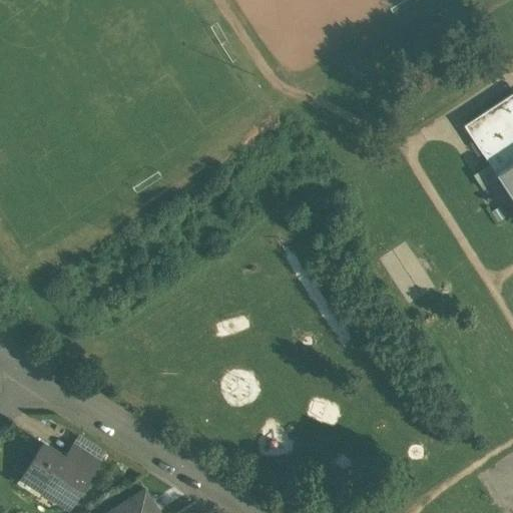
[(512,94),(465,126),(502,183),(511,197),(512,199),(512,94)]
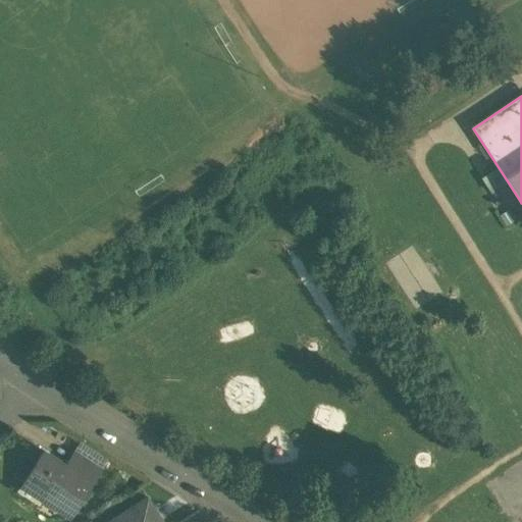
[(493,218),(520,201),(511,187),(484,204),(493,218)]
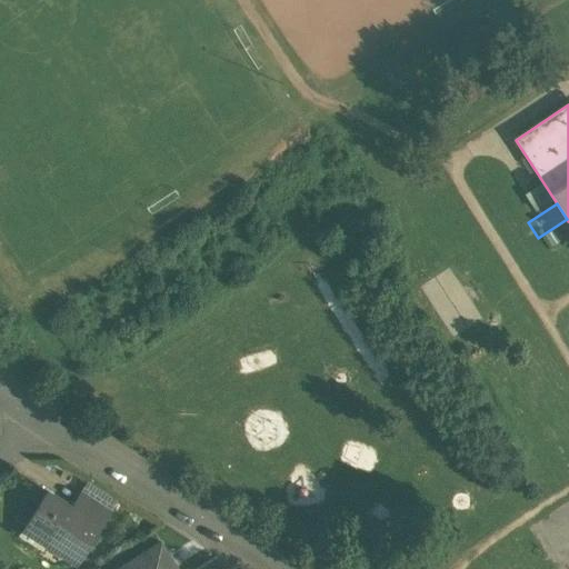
[(50,493),(30,522),(52,537),(51,539),(81,558),(111,510),(90,497),(82,510),(83,511),(82,513),(50,493)]
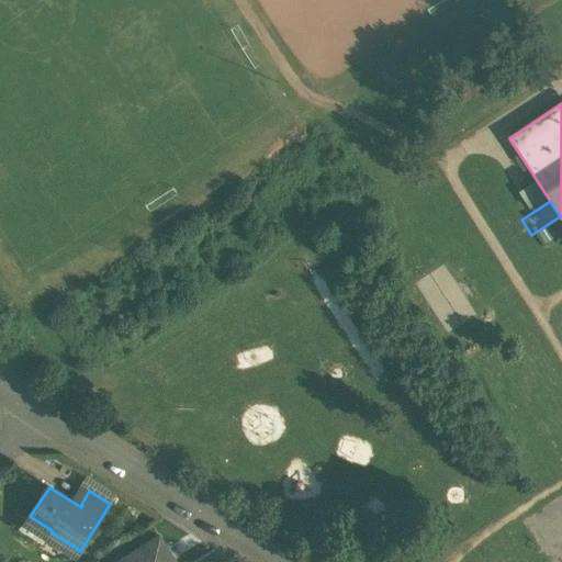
[(52,530),(30,516),(23,528),(44,541),(51,532),(52,530)]
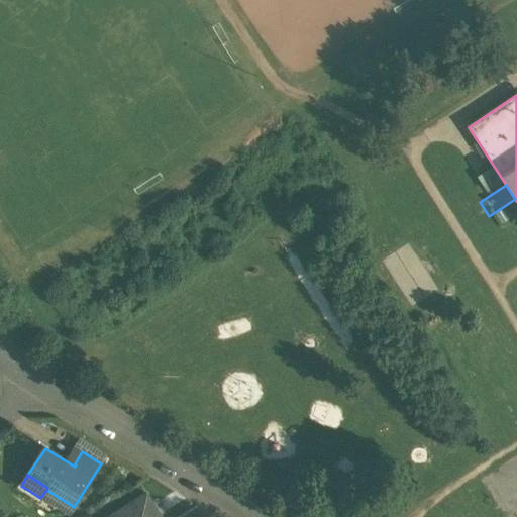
[(161,516),(147,495),(111,516),(161,516)]
